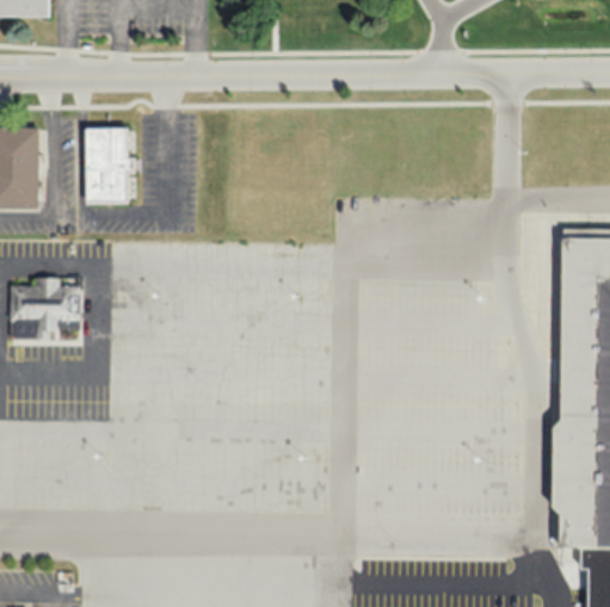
[(0,18),(45,18),(45,0),(0,0),(0,18)]
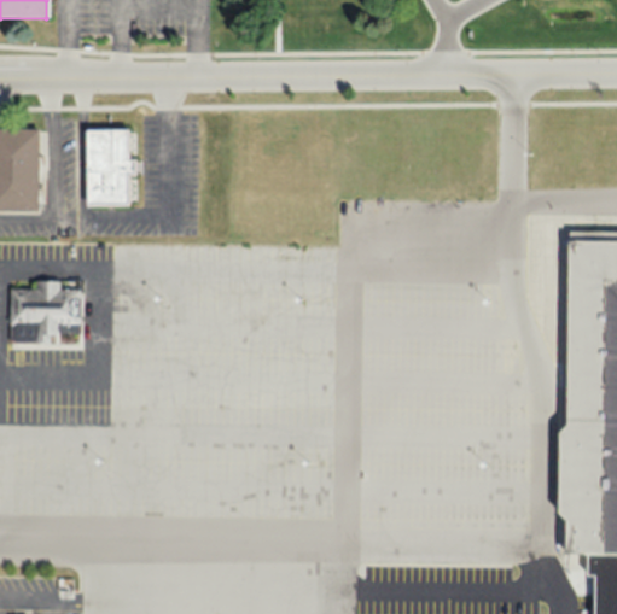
[(0,212),(36,214),(38,132),(0,130),(0,212)]
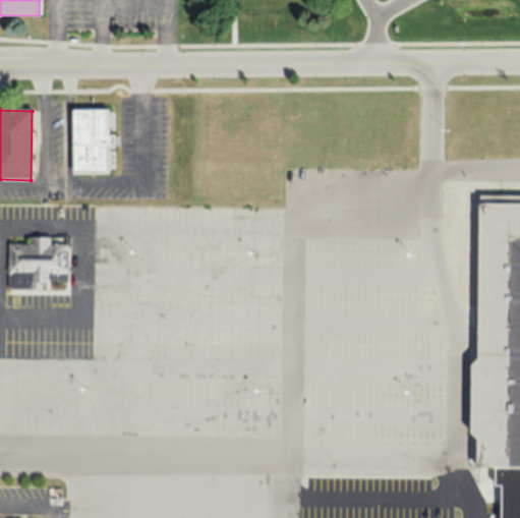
[(106,111),(71,111),(71,175),(108,175),(107,137),(106,137),(106,111)]
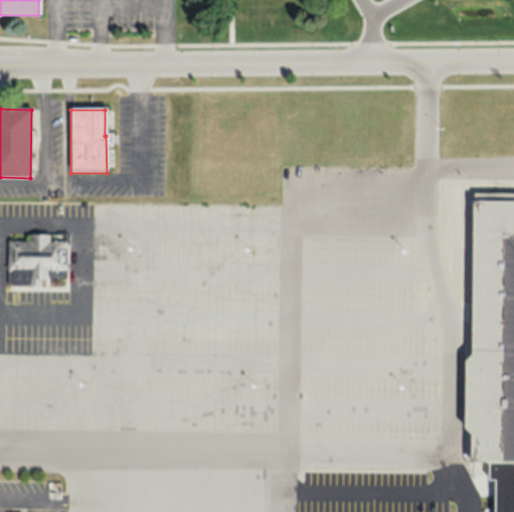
[(357,183),(341,183),(341,211),(357,211),(357,183)]
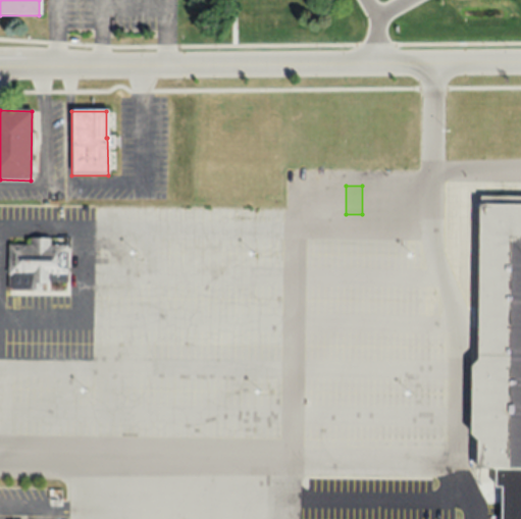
[(520,199),(481,199),(478,360),(471,366),(470,435),(476,440),(475,469),(520,469),(520,199)]
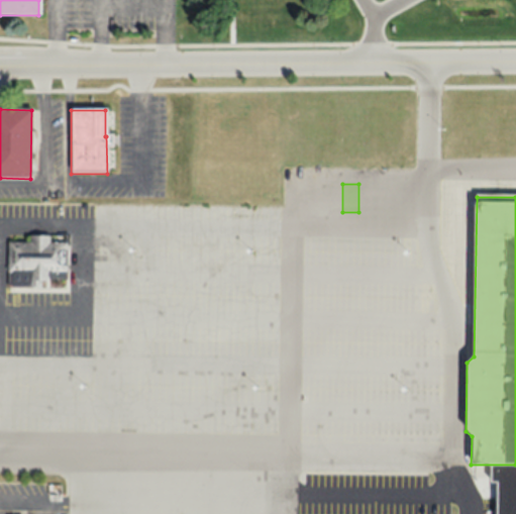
[(38,288),(39,282),(65,282),(66,240),(48,240),(48,236),(28,236),(28,243),(7,243),(6,288),(38,288)]
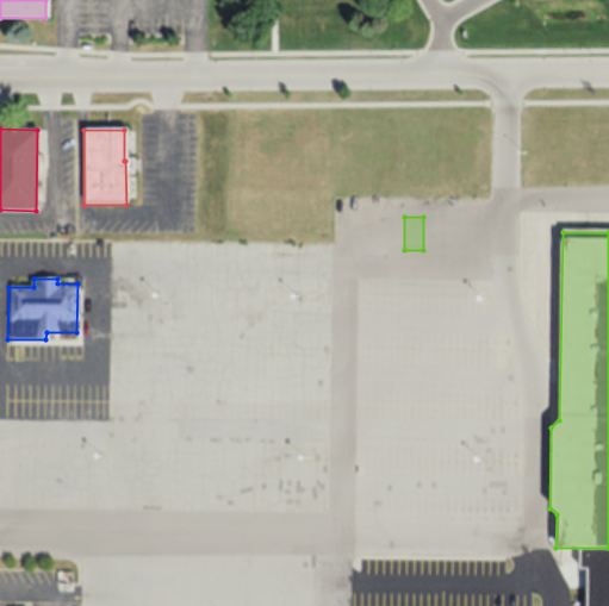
[(583,605),(584,573),(577,572),(577,548),(608,548),(608,605),(583,605)]
